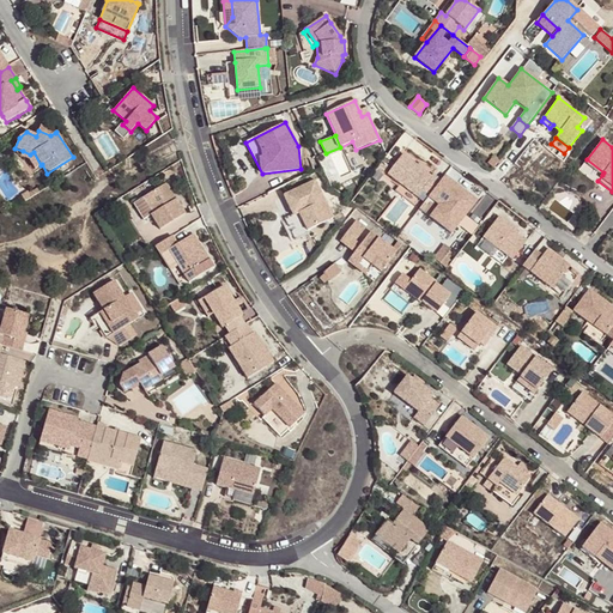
[(41,165),(34,152),(30,155),(23,151),(20,156),(29,159),(35,169),(41,165)]
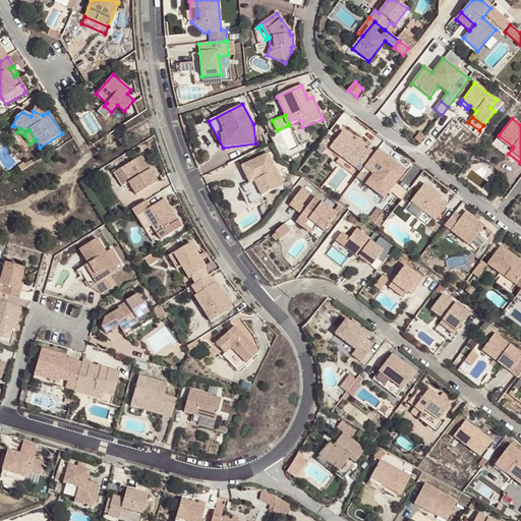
[(354,140),(342,131),(329,149),(353,167),(358,162),(364,167),(374,154),(368,148),(366,150),(360,146),(354,140)]
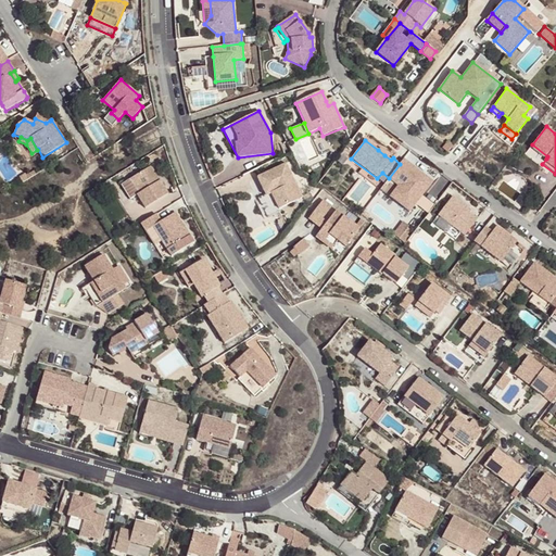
[(547,156),(532,144),(531,148),(546,159),(547,156)]
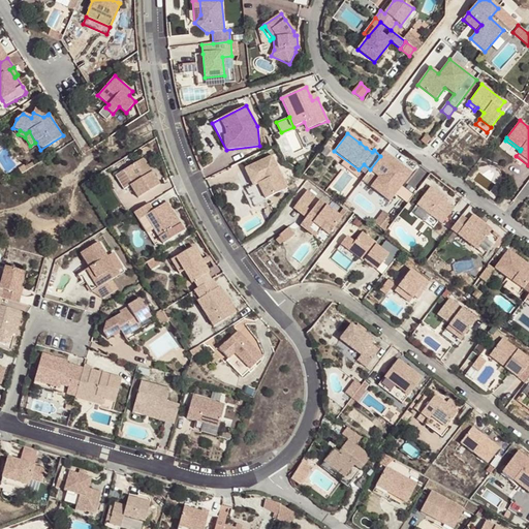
[(155,144),(139,150),(142,154),(157,148),(155,144)]
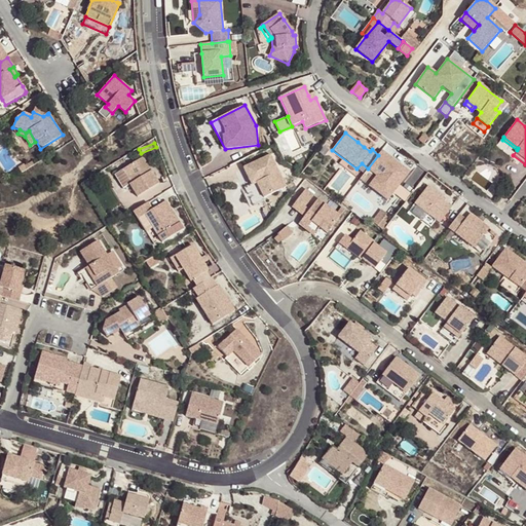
[(409,172),(402,166),(400,168),(395,165),(397,162),(381,151),(378,155),(368,168),(367,170),(376,176),(373,180),(389,192),(399,180),(402,182),(409,172)]
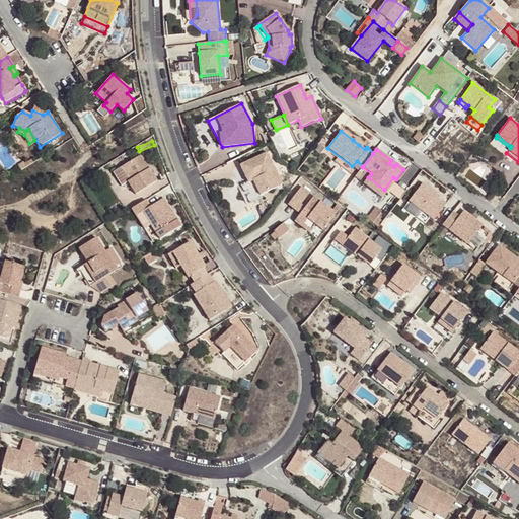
[(283,184),(267,152),(240,165),(248,183),(252,181),(260,196),(283,184)]
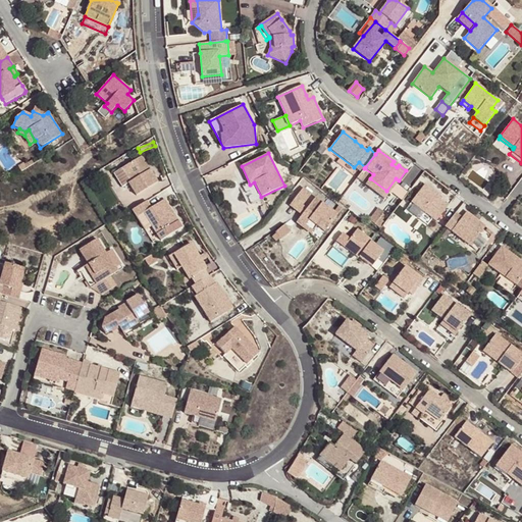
[(148,166),(141,156),(119,169),(137,196),(158,183),(150,169),(148,170),(146,167),(148,166)]
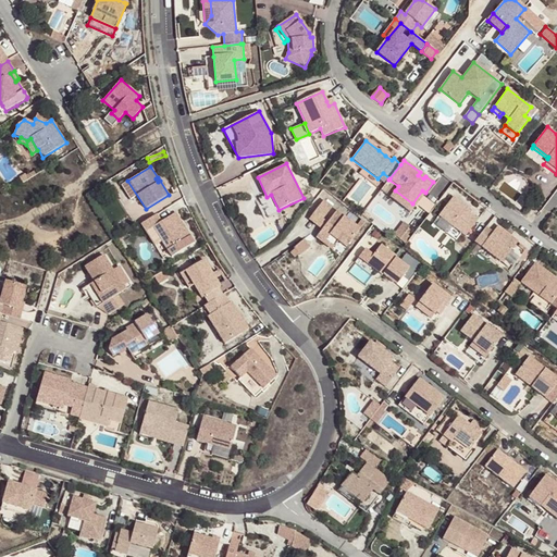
[(391,194),(396,185),(390,181),(384,189),(391,194)]
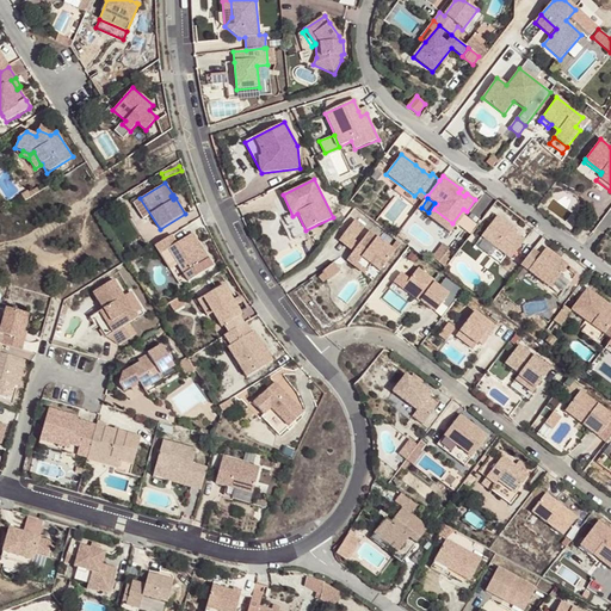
[(452,223),(433,209),(429,217),(446,230),(452,223)]
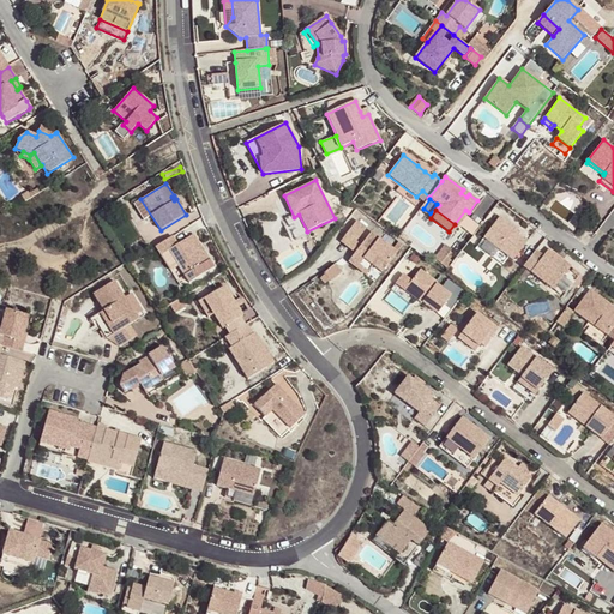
[(469,212),(465,210),(455,224),(449,232),(452,234),(469,212)]
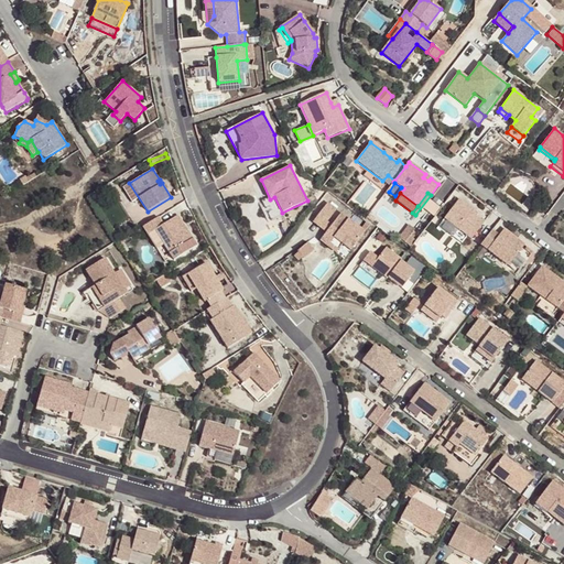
[(474,210),(459,199),(444,219),(472,240),(484,223),(475,217),(472,214),(474,210)]
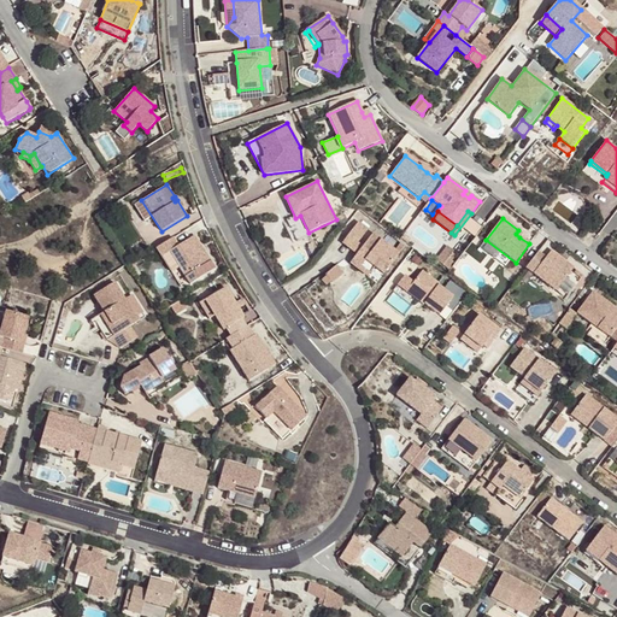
[(368,229),(358,222),(345,240),(354,247),(358,244),(368,229)]
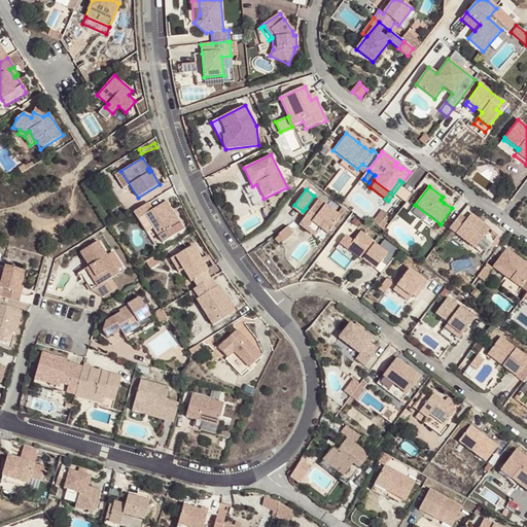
[(342,216),(319,199),(310,211),(305,217),(299,224),(307,232),(309,227),(316,234),(319,229),(327,235),(342,216)]
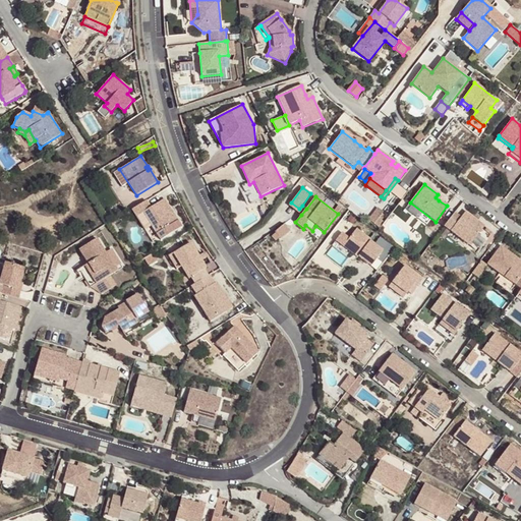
[(151,208),(147,200),(132,210),(145,230),(152,226),(161,240),(182,227),(164,199),(151,208)]
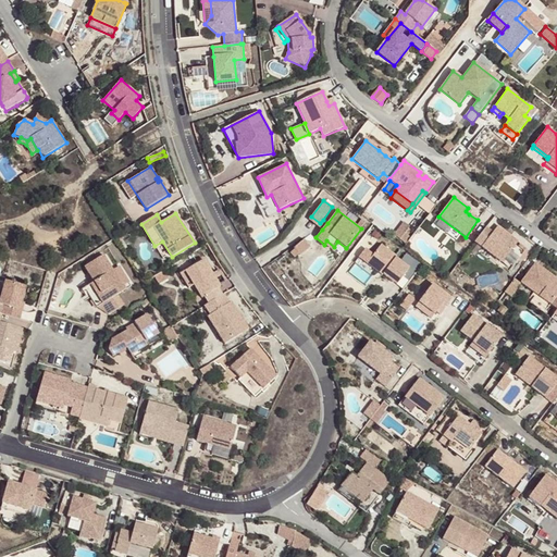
[(327,223),(323,220),(320,223),(311,217),(309,220),(322,230),(327,223)]
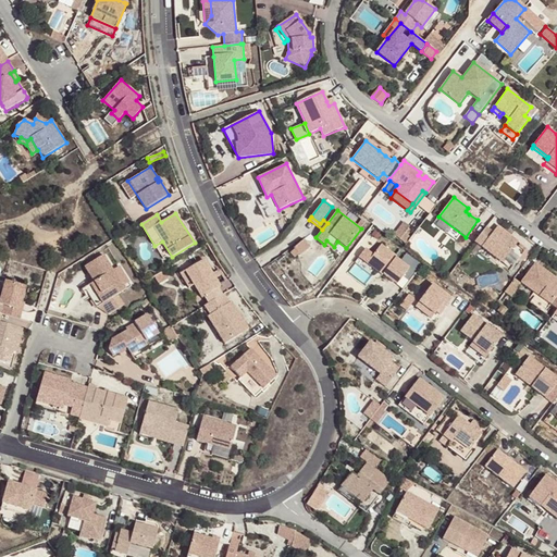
[(518,243),(497,226),(492,233),(485,229),(474,243),(502,263),(518,243)]
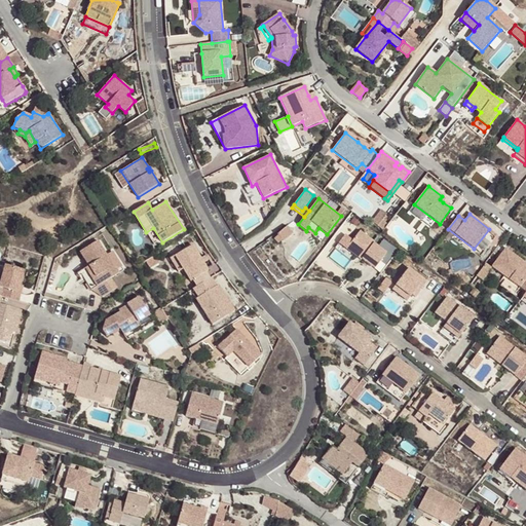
[(315,233),(308,227),(306,231),(313,236),(315,233)]
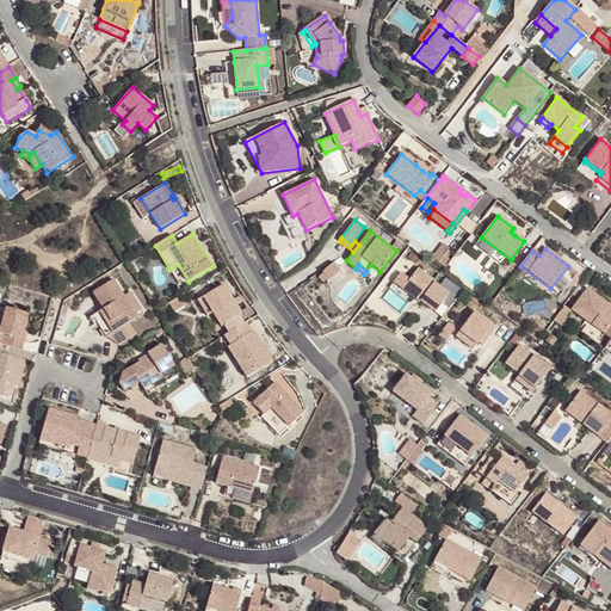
[(339,272),(332,265),(315,277),(322,284),(339,272)]
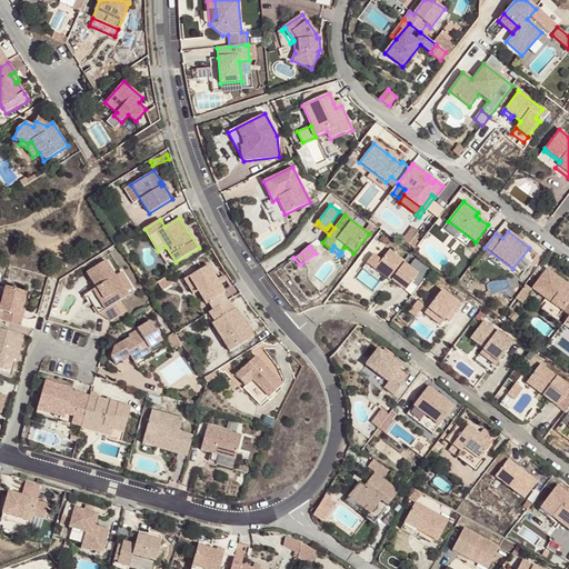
[(406,261),(389,249),(377,267),(387,272),(383,277),(390,281),(391,281),(405,291),(418,275),(405,263),(406,261)]
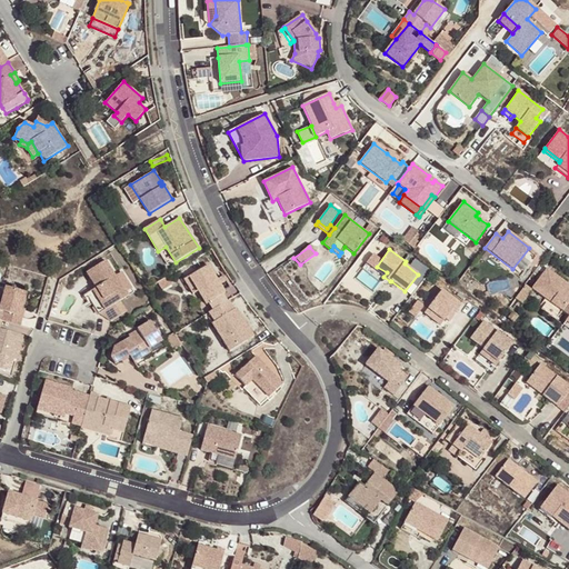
[(128,297),(106,260),(86,272),(96,288),(102,298),(93,305),(99,315),(100,313),(128,297)]
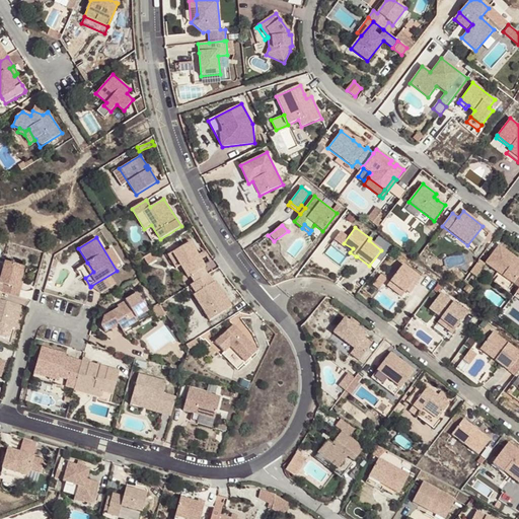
[(199,255),(190,241),(172,252),(180,267),(188,279),(191,277),(195,283),(207,275),(204,269),(206,268),(202,260),(199,255)]
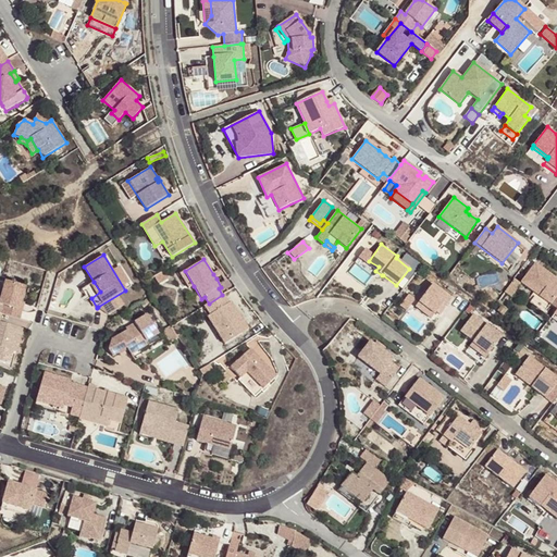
[(379,267),(369,261),(367,263),(375,271),(379,267)]
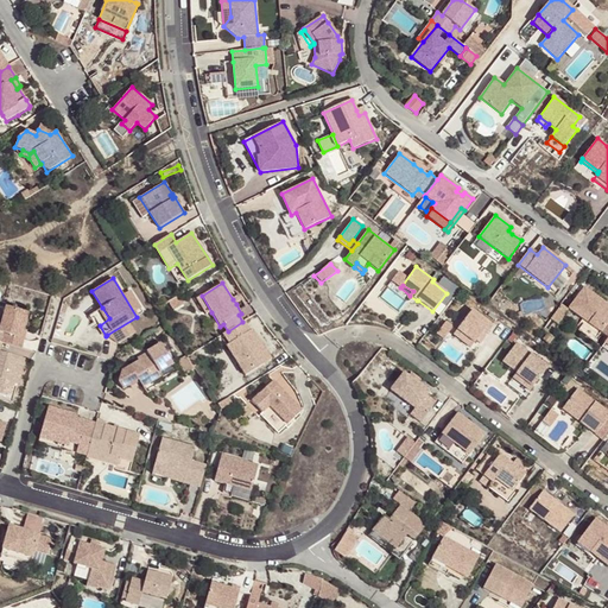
[(605,302),(584,287),(568,309),(586,322),(580,330),(595,342),(607,323),(607,308),(603,304),(605,302)]
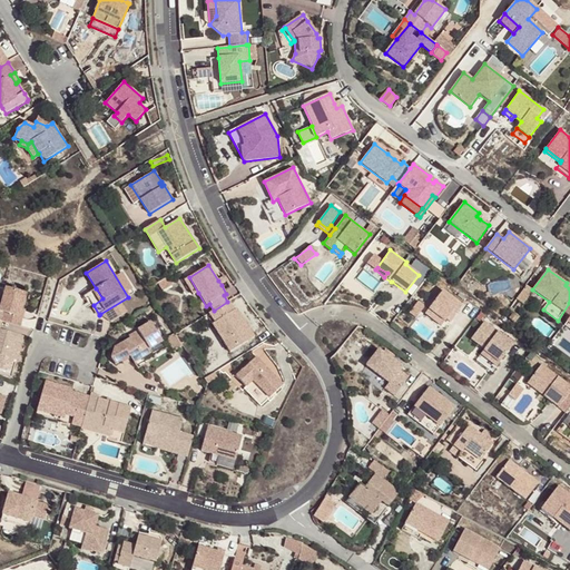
[(198,293),(189,277),(184,281),(194,296),(198,293)]
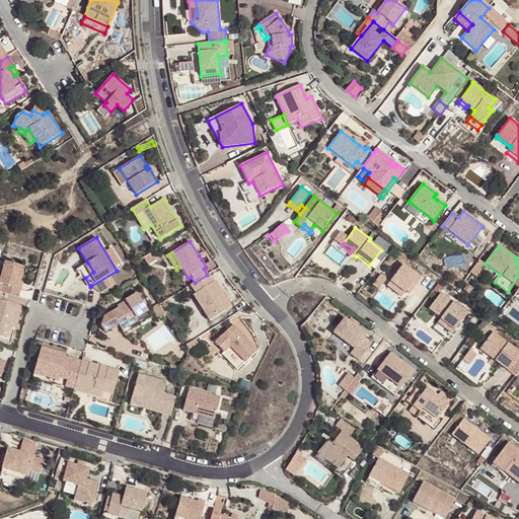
[(485,265),(478,260),(469,272),(476,277),(478,273),(482,269),(485,265)]
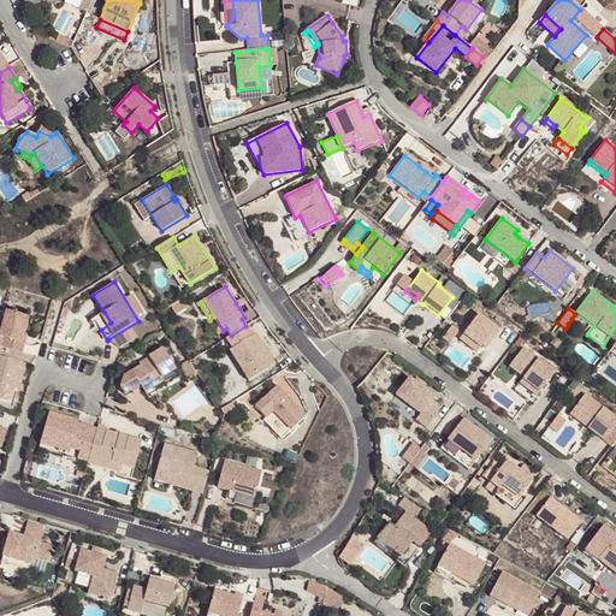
[(29,317),(6,311),(0,330),(0,337),(5,338),(1,348),(22,354),(24,343),(22,343),(24,333),(29,317)]
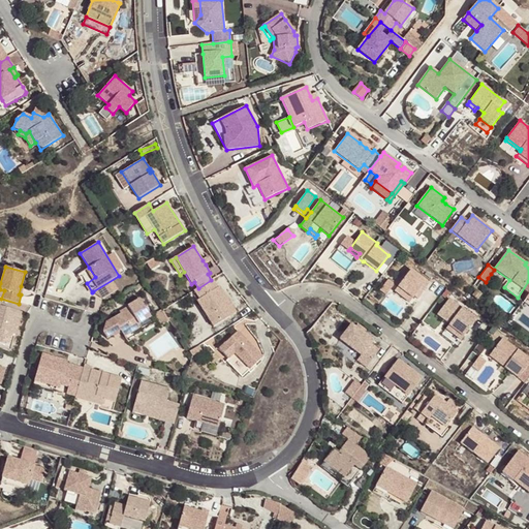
[(95,277),(89,268),(78,275),(80,277),(82,281),(85,280),(87,283),(95,277)]
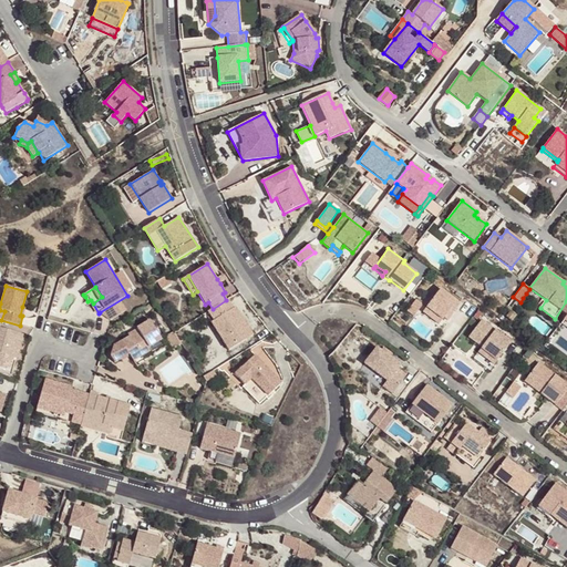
[(454,311),(460,303),(441,289),(425,308),(442,320),(446,315),(451,308),(454,311)]
